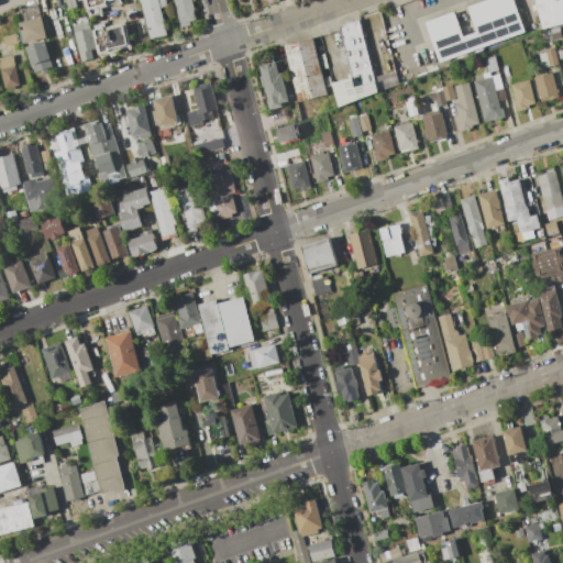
[(84,0),(76,2),(77,8),(68,10),(65,0),(84,0)]
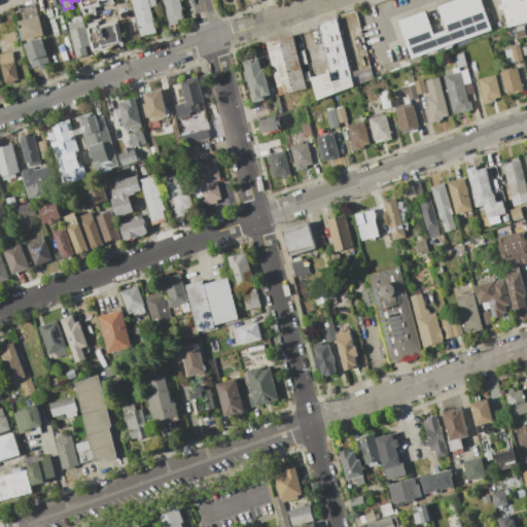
[(80,0),(82,8),(99,4),(98,0),(80,0)]
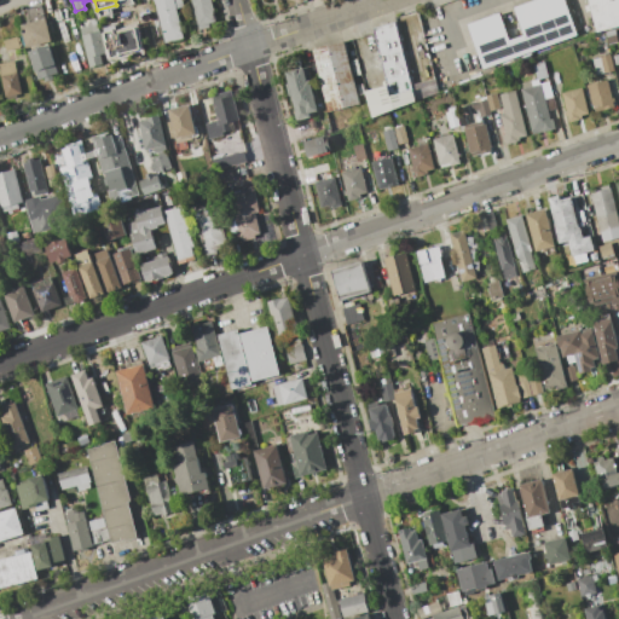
[(173,0),(184,38),(166,42),(154,0),(173,0)]
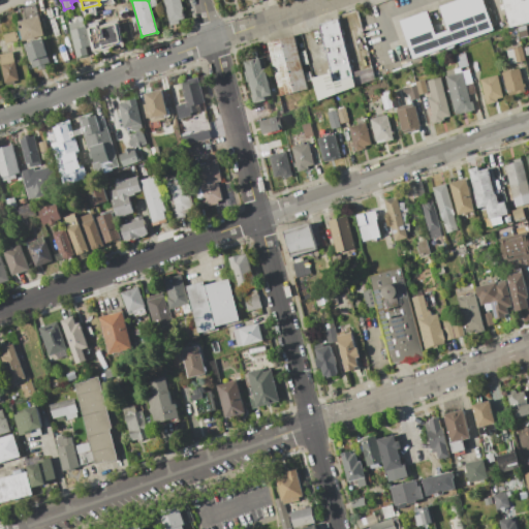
[(181,0),(186,18),(179,20),(179,23),(169,26),(162,0),(181,0)]
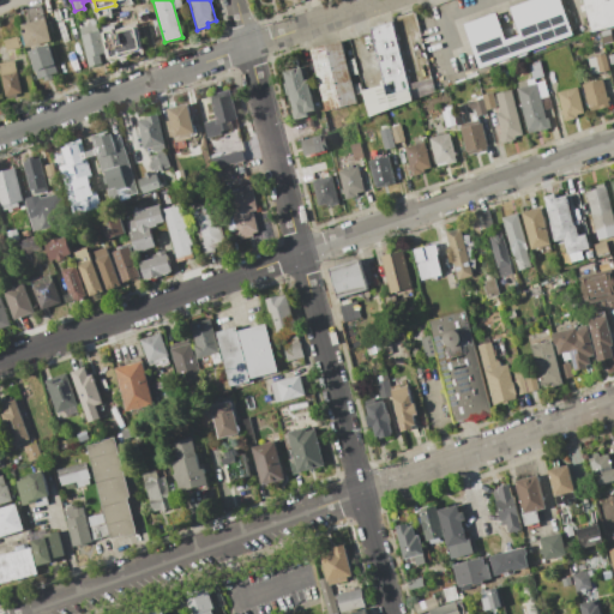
[(464,24),(480,68),(572,35),(560,0),(530,0),(510,7),(519,35),(505,40),(495,13),(464,24)]
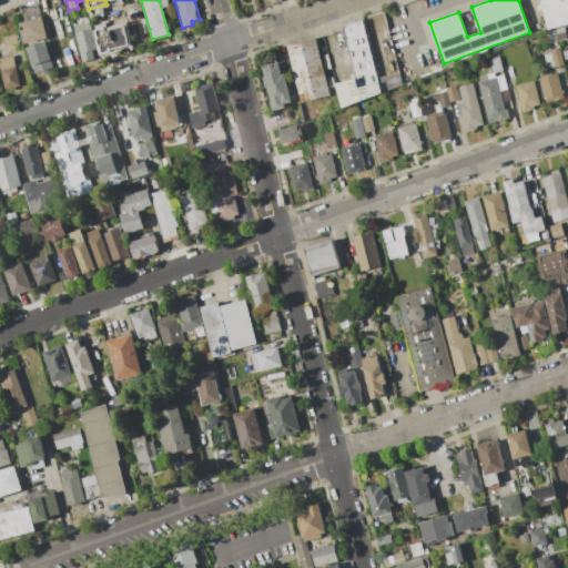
[(567,0),(539,0),(548,30),(567,24),(567,0)]
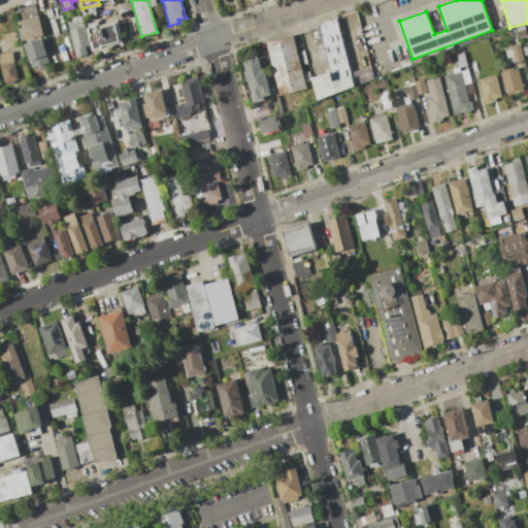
[(44,35),(23,40),(18,21),(26,19),(23,7),(35,4),(38,15),(39,15),(44,35)]
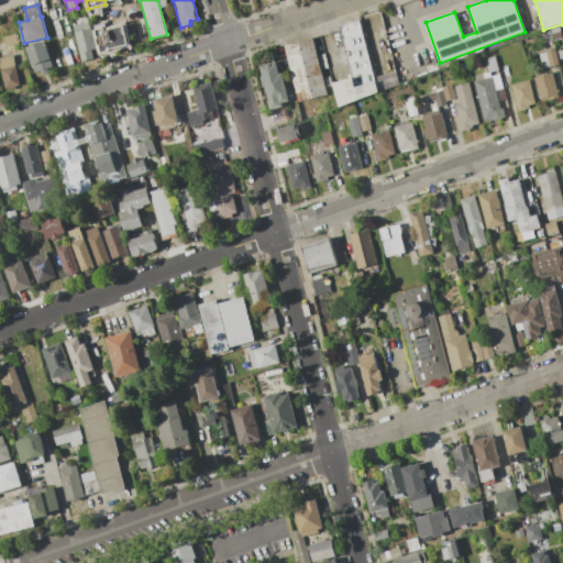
[(99,57),(83,62),(73,25),(90,21),(99,57)]
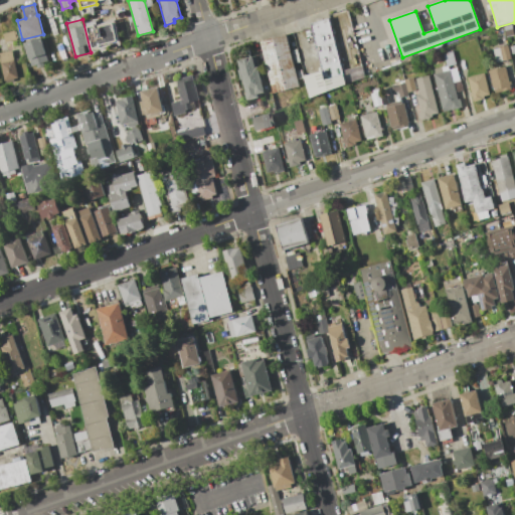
[(309,24),(322,70),(304,75),(310,98),(347,86),(329,19),(309,24)]
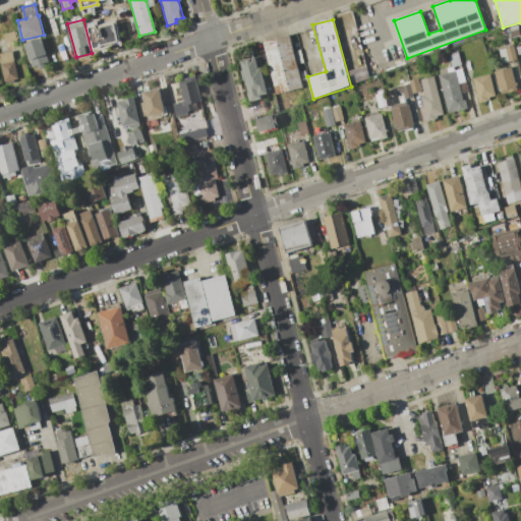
[(117,41),(93,47),(88,26),(112,20),(117,41)]
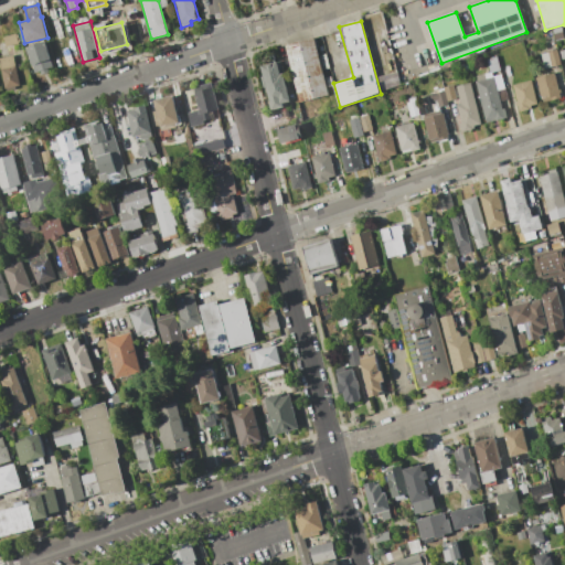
[(16,33),(19,44),(6,46),(3,36),(16,33)]
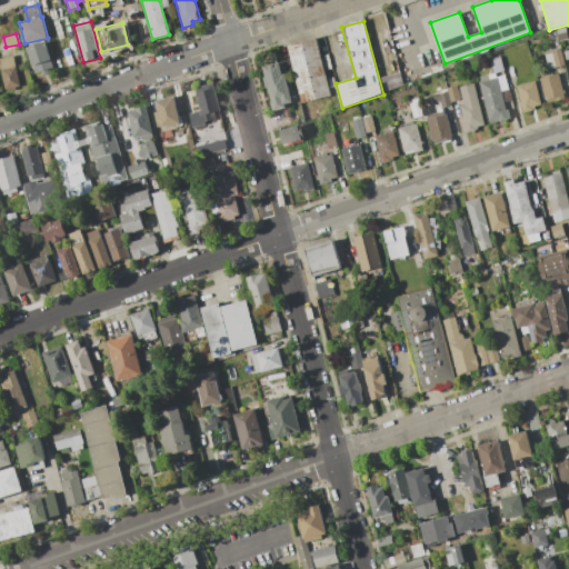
[(316,38),(331,96),(301,103),(287,46),(316,38)]
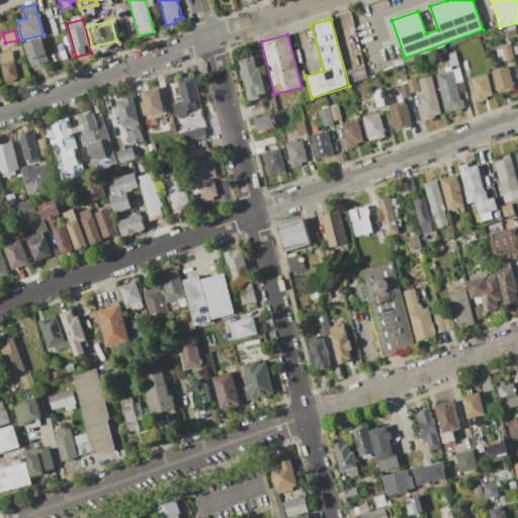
[(41,37),(49,62),(45,63),(46,67),(38,69),(37,65),(32,67),(24,42),(41,37)]
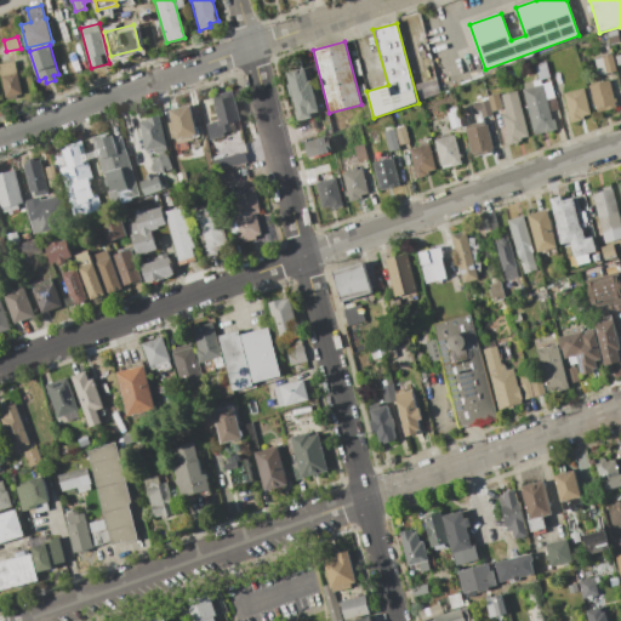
[(613,55),(617,72),(608,74),(608,73),(603,57),(613,55)]
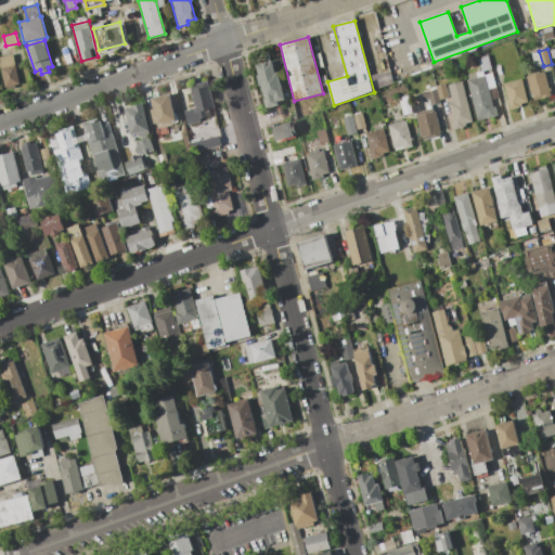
[(539,51),(543,65),(536,67),(531,52),(539,51)]
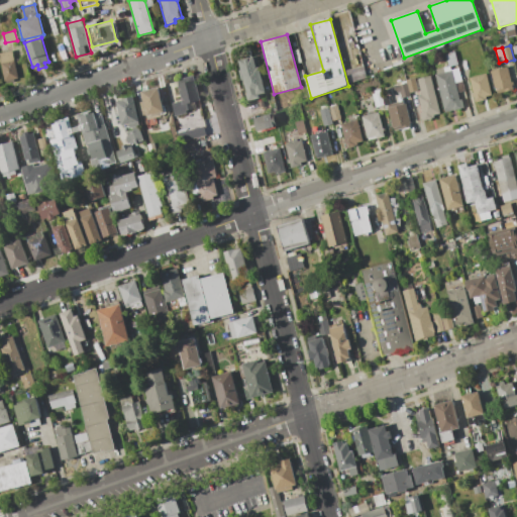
[(0,53),(12,50),(18,79),(14,79),(14,82),(5,84),(0,59),(0,53)]
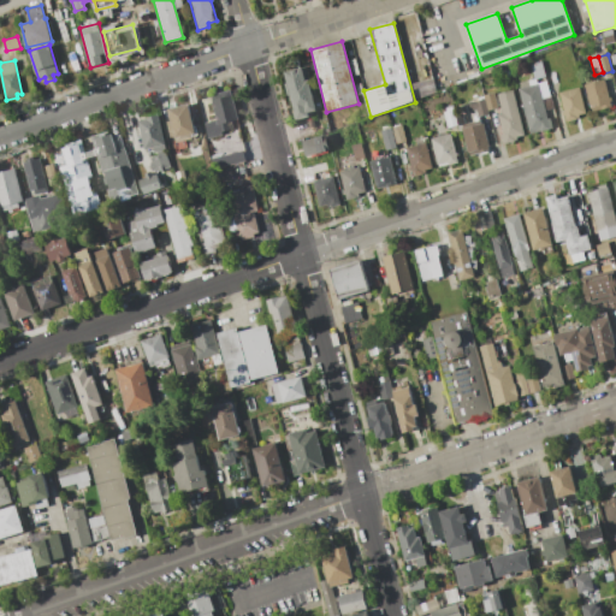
[(546,77),(534,80),(531,64),(542,61),(546,77)]
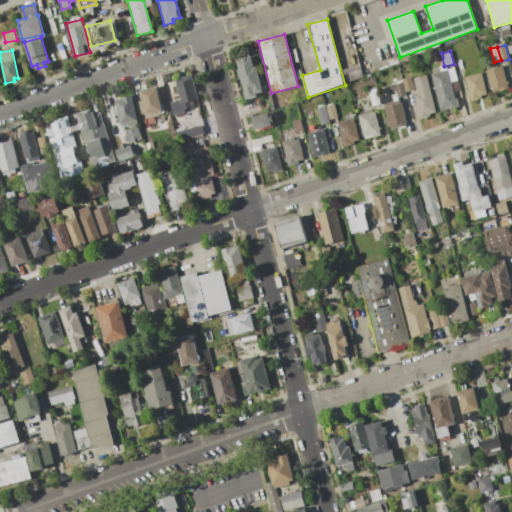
[(236,58),(253,54),(263,91),(255,93),(256,97),(246,99),(241,79),(238,79),(235,69),(238,69),(236,58)]
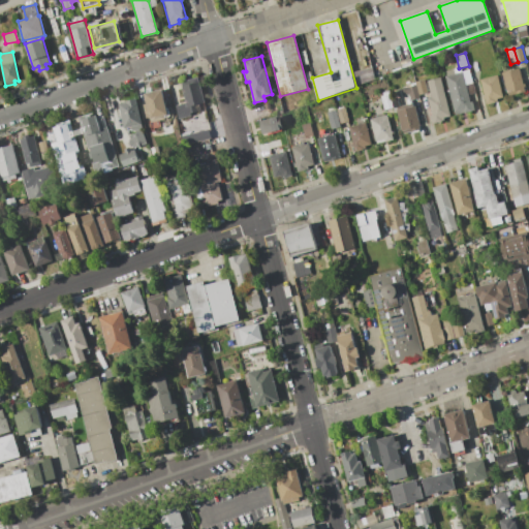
[(502,72),(519,67),(525,92),(508,96),(502,72)]
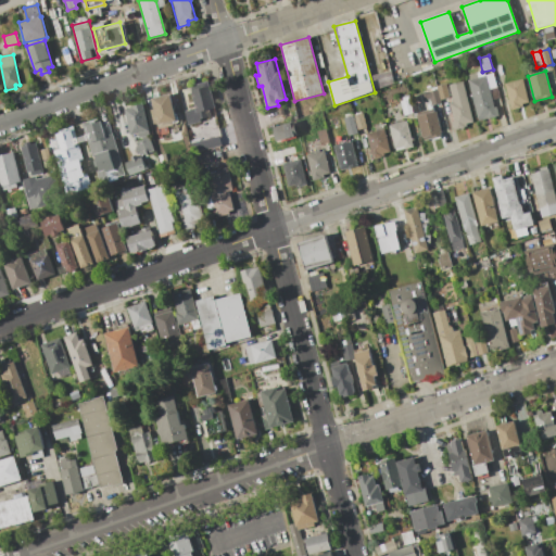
[(496,86),(490,88),(487,74),(493,73),(496,86)]
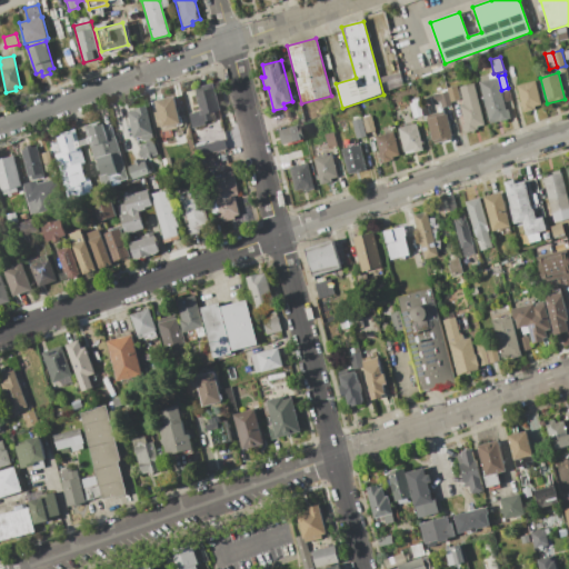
[(479,81),(497,77),(506,109),(508,109),(510,118),(489,123),(479,81)]
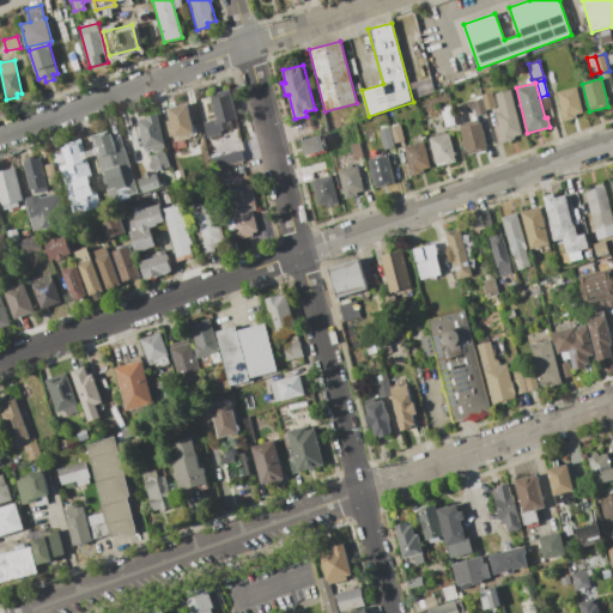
[(576,86),(583,113),(575,115),(576,117),(564,121),(557,92),(576,86)]
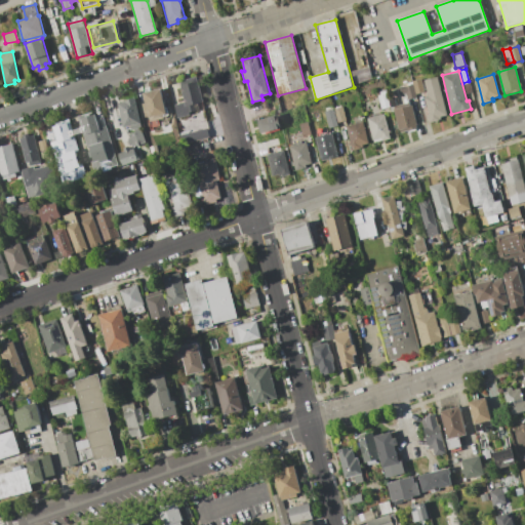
[(197,76),(203,102),(191,105),(192,112),(189,112),(190,115),(178,118),(175,105),(185,102),(179,81),(197,76)]
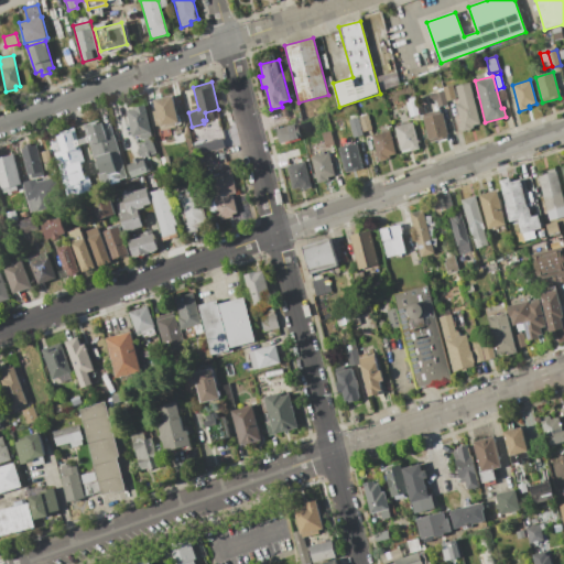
[(469,82),(480,123),(474,125),(475,128),(461,131),(458,122),(459,121),(456,105),(461,104),(455,86),(469,82)]
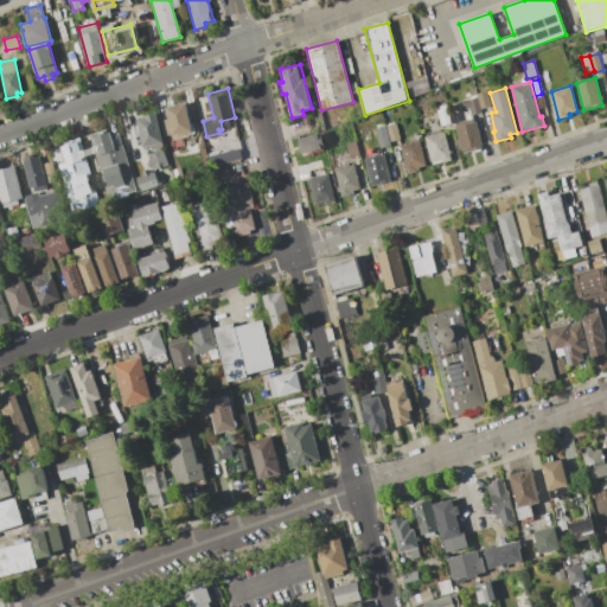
[(477,97),(477,94),(487,90),(491,106),(480,109),(477,97)]
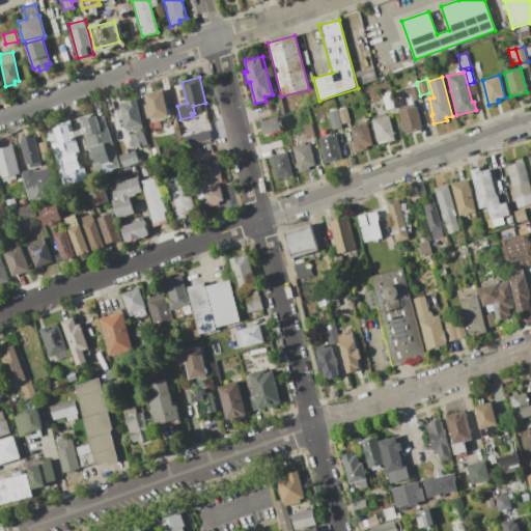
[(417,85),(420,95),(421,100),(413,102),(411,94),(406,95),(403,88),(417,85)]
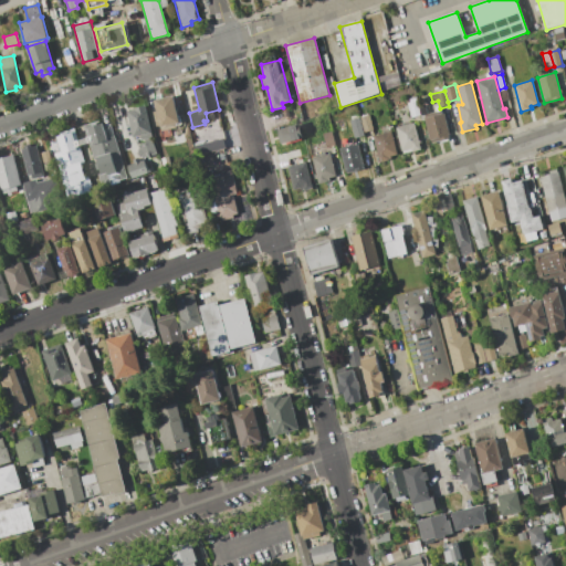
[(174,95),(180,122),(175,124),(175,127),(165,129),(164,126),(161,127),(160,124),(157,125),(153,112),(157,111),(155,100),(174,95)]
